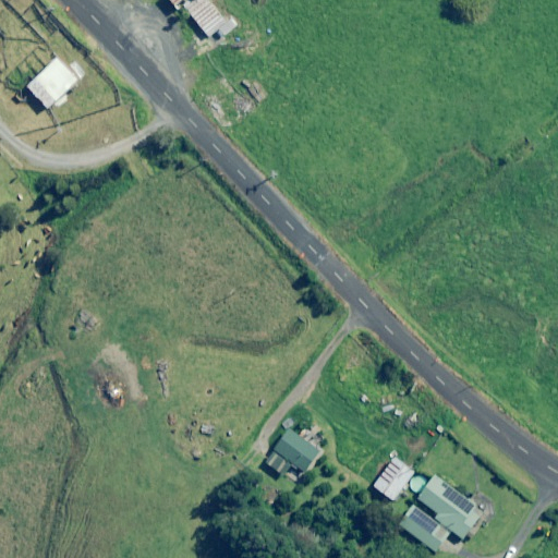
[(210,36),(227,23),(209,0),(172,0),(178,8),(184,2),(210,36)]
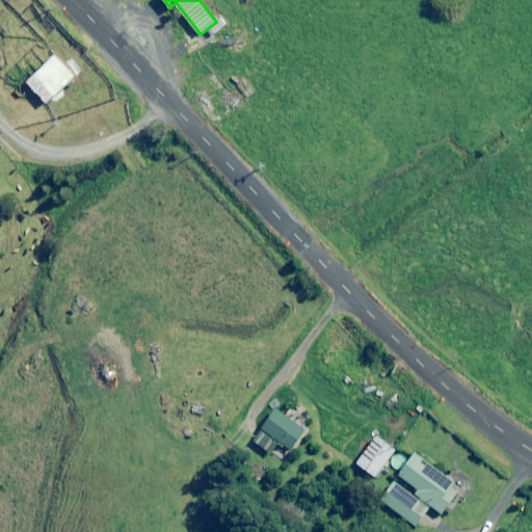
[(48,103),(76,75),(56,55),(28,83),(48,103)]
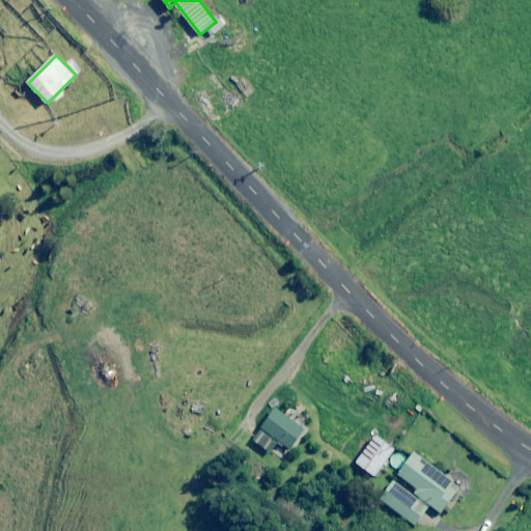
[(291,451),(306,431),(272,406),(257,424),(264,429),(255,442),(270,452),(278,442),(291,451)]
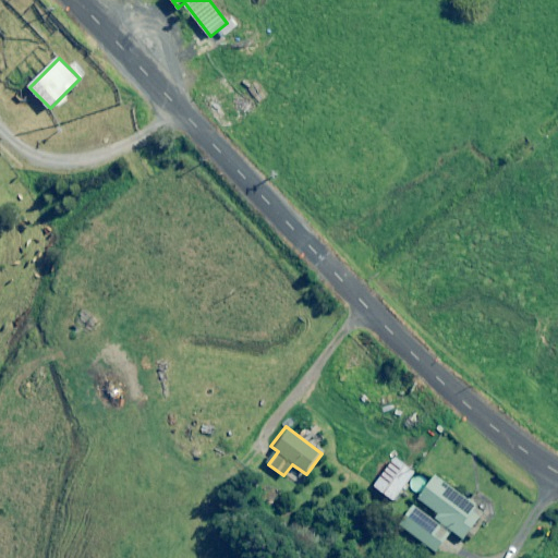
[(395,500),(416,472),(397,458),(375,486),(395,500)]
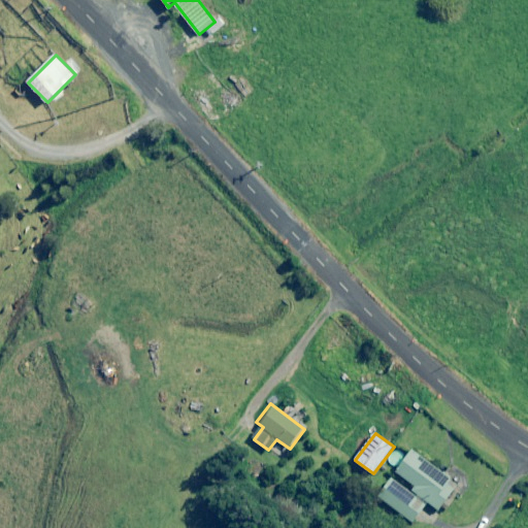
[(378,496),(413,523),(429,502),(438,510),(441,506),(446,508),(462,487),(415,450),(397,471),(416,486),(413,490),(394,475),(378,496)]
